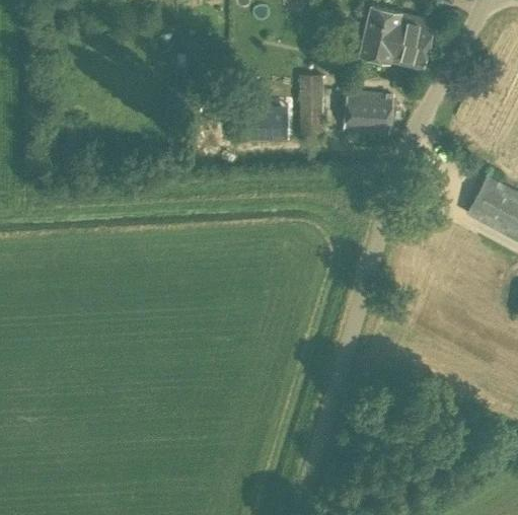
[(424,71),(434,27),(400,19),(401,17),(371,9),(360,58),(389,65),(390,63),(424,71)]
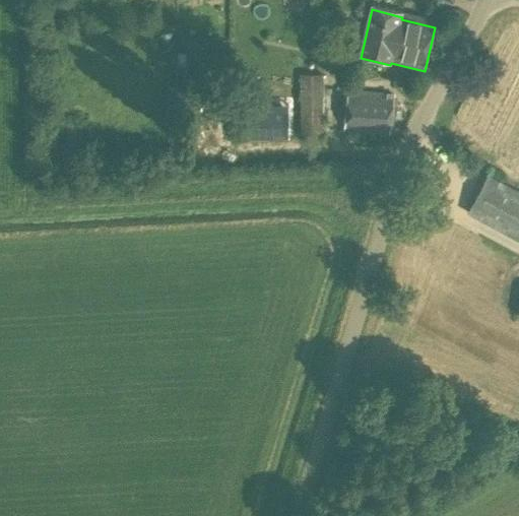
[(301,137),(324,137),(323,77),(300,78),(301,137)]
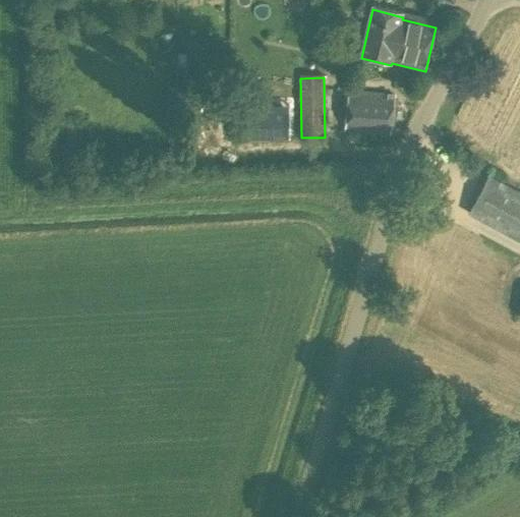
[(270,107),(270,97),(231,97),(232,140),(294,139),(293,107),(270,107)]
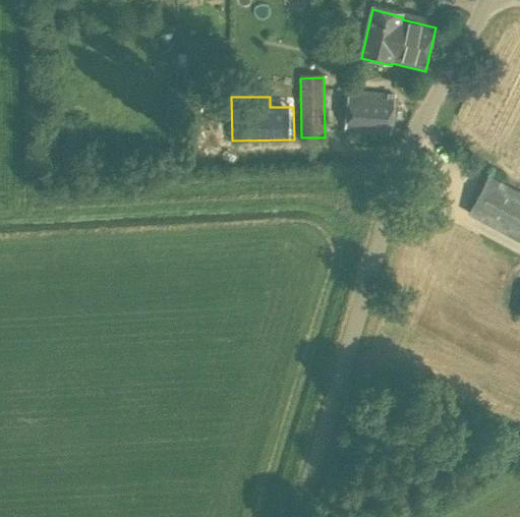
[(391,139),(394,100),(349,97),(346,135),(391,139)]
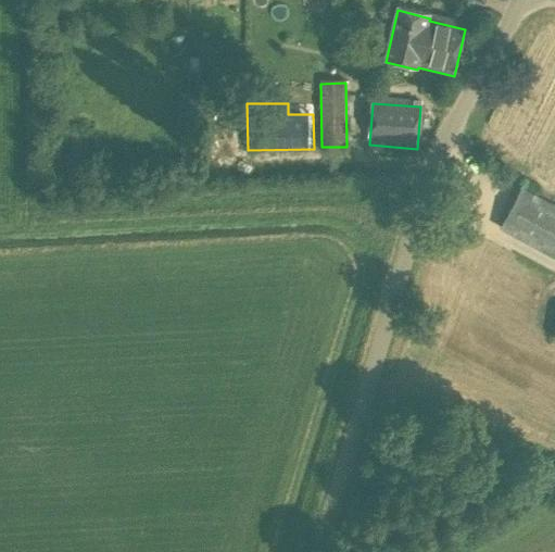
[(554,210),(533,199),(524,217),(511,211),(500,229),(554,259),(554,210)]
